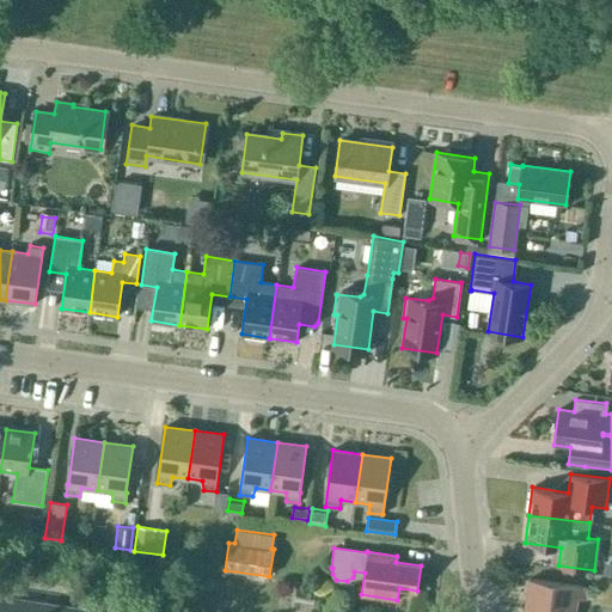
[(528,579),(525,607),(557,611),(574,611),(577,599),(586,600),(587,587),(528,579)]
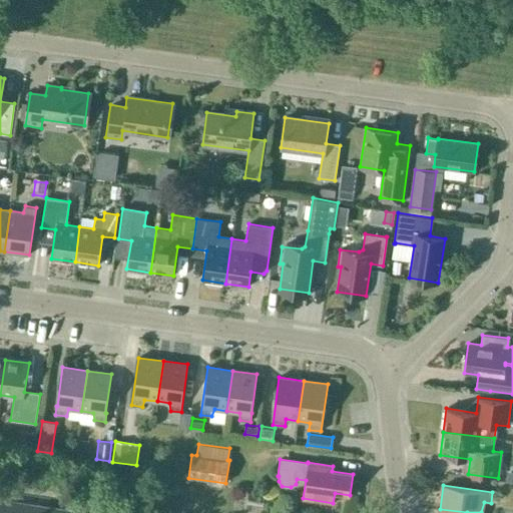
[(0,512),(86,512),(0,499),(0,512)]
